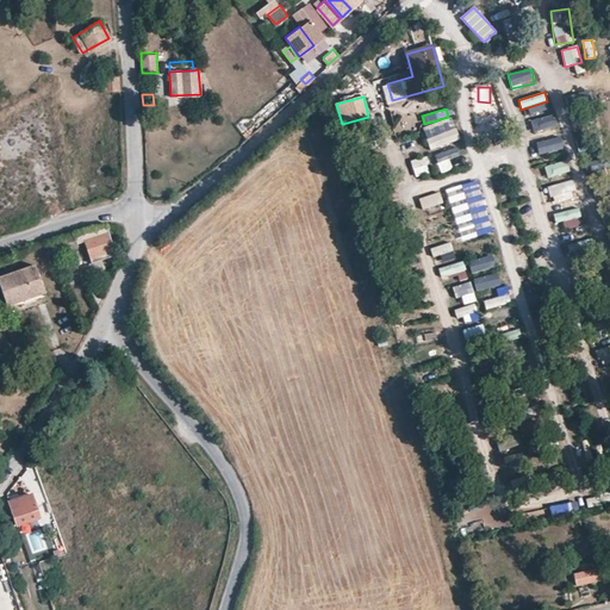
[(530,123),(535,132),(547,128),(543,117),(530,123)]
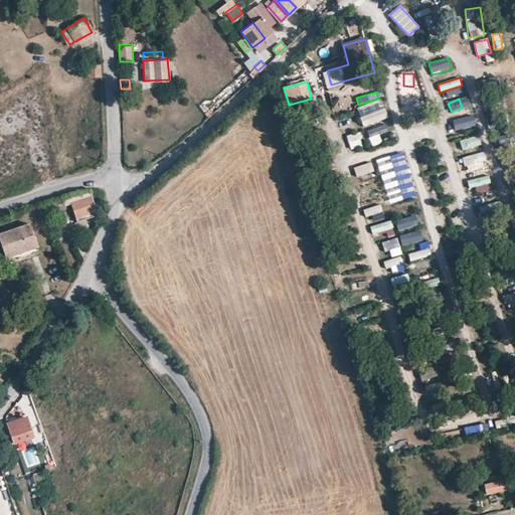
[(367,126),(388,118),(384,109),(364,117),(367,126)]
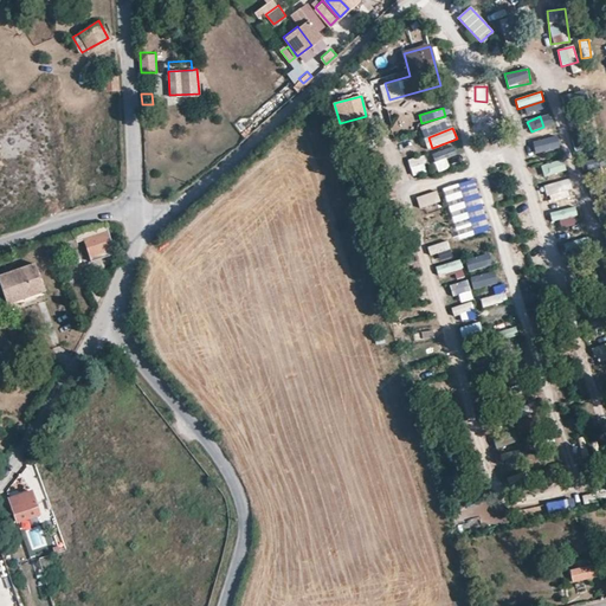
[(558,135),(533,143),(537,158),(562,149),(558,135)]
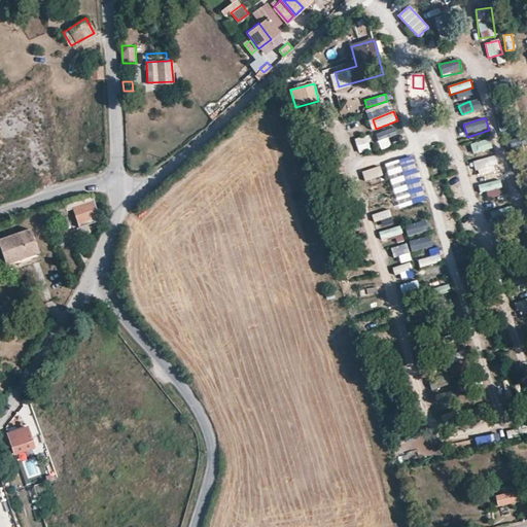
[(353,133),(363,131),(361,119),(351,123),(353,133)]
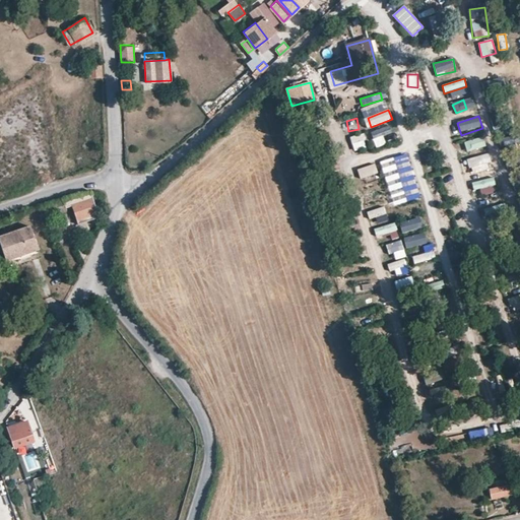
[(379,137),(392,132),(389,126),(377,130),(379,137)]
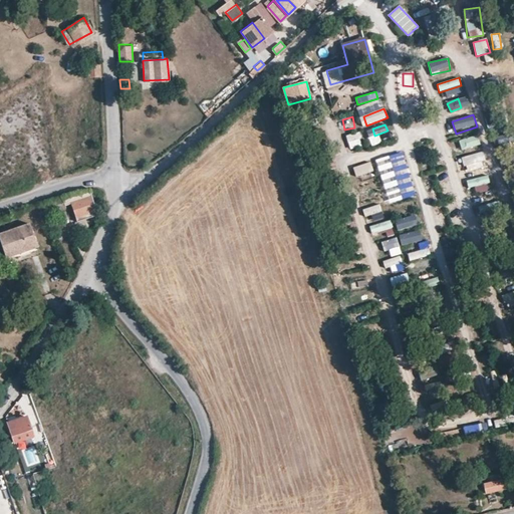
[(354,167),(359,182),(373,178),(369,163),(354,167)]
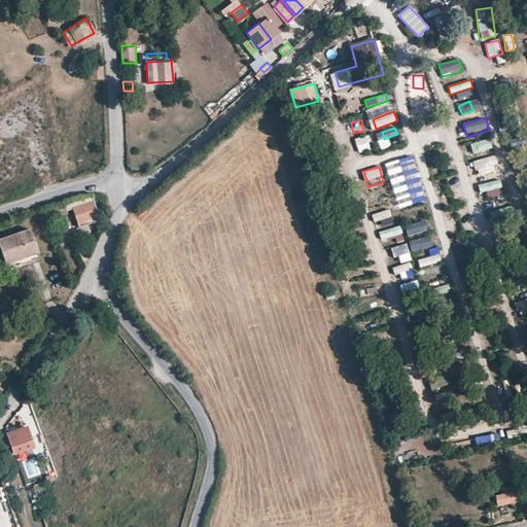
[(412,172),(390,179),(397,202),(419,196),(412,172)]
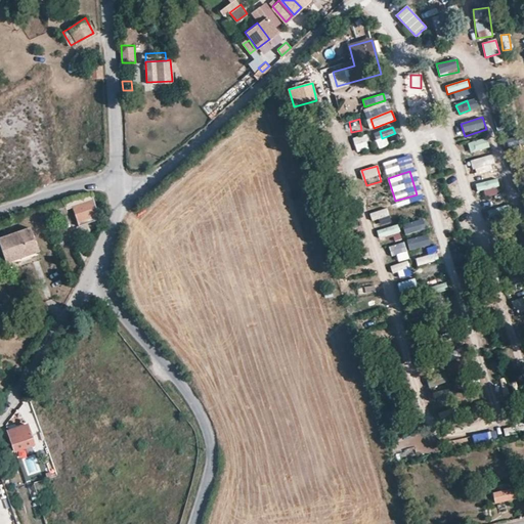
[(475,181),(477,195),(497,193),(496,179),(475,181)]
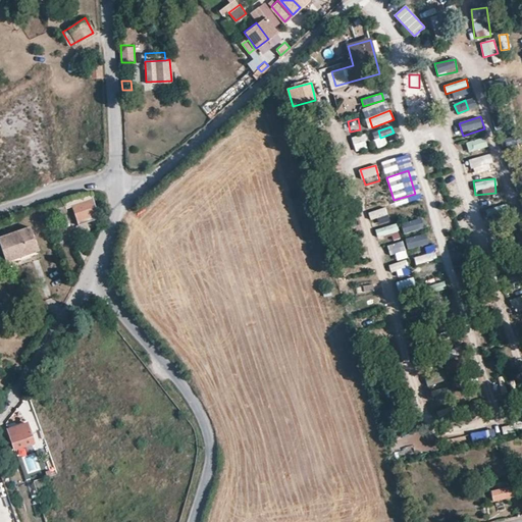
[(100,219),(92,194),(68,198),(37,208),(42,226),(48,224),(46,219),(57,216),(56,214),(66,211),(65,208),(71,207),(77,225),(100,219)]
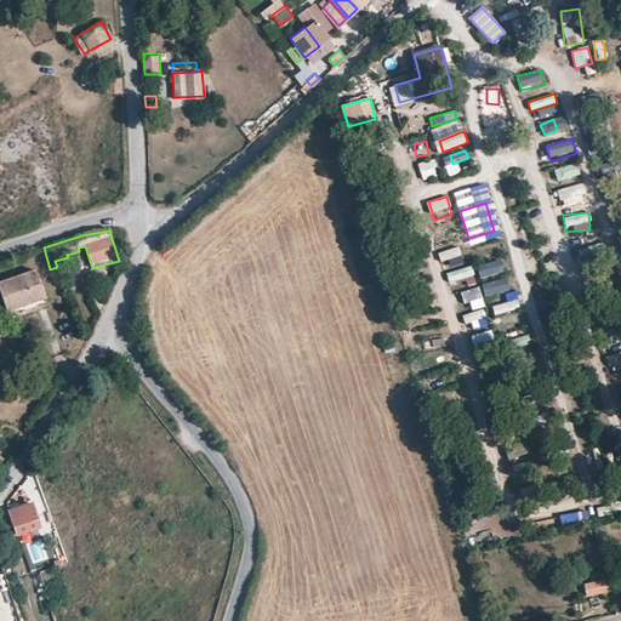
[(582,260),(605,251),(602,241),(579,250),(582,260)]
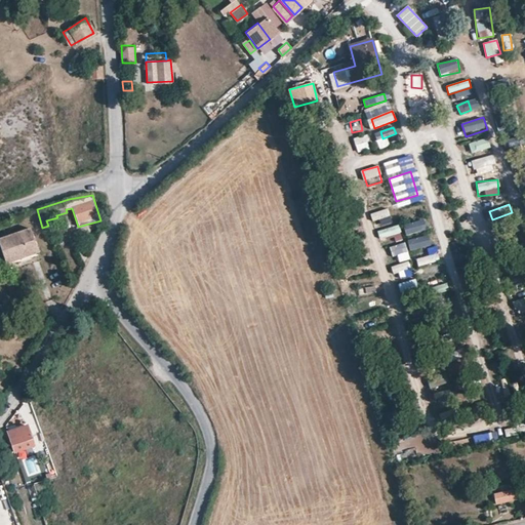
[(389,209),(370,214),(372,221),(391,217),(389,209)]
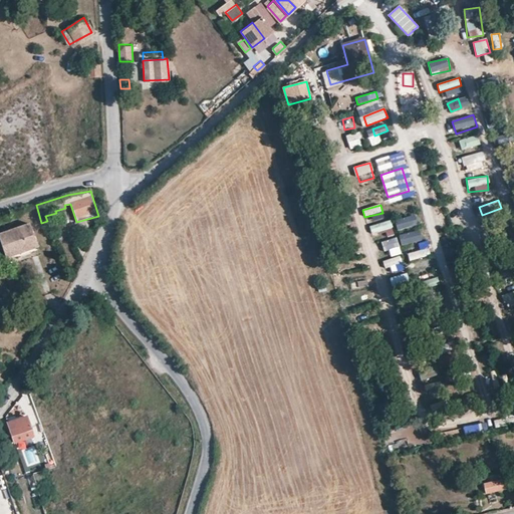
[(36,247),(27,221),(0,230),(0,251),(2,259),(36,247)]
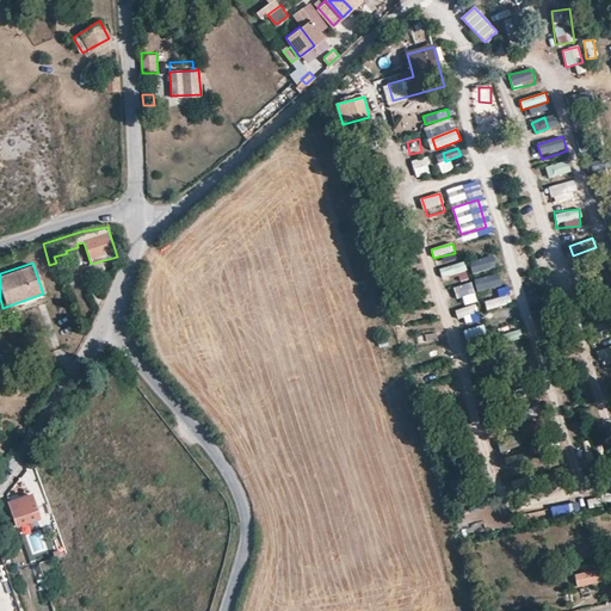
[(440,277),(460,275),(457,265),(439,269),(440,277)]
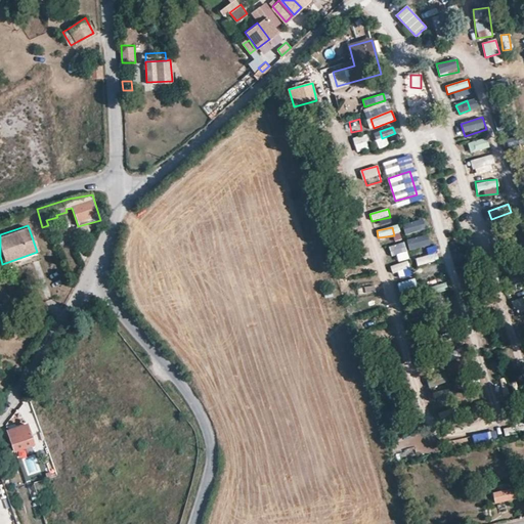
[(408,239),(408,250),(429,249),(428,238),(408,239)]
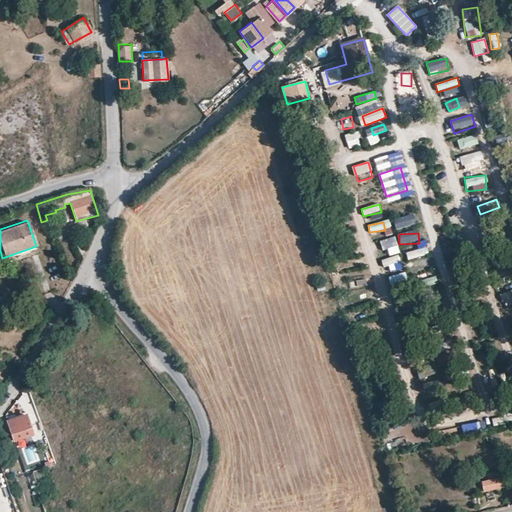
[(382,251),(398,247),(395,237),(380,241),(382,251)]
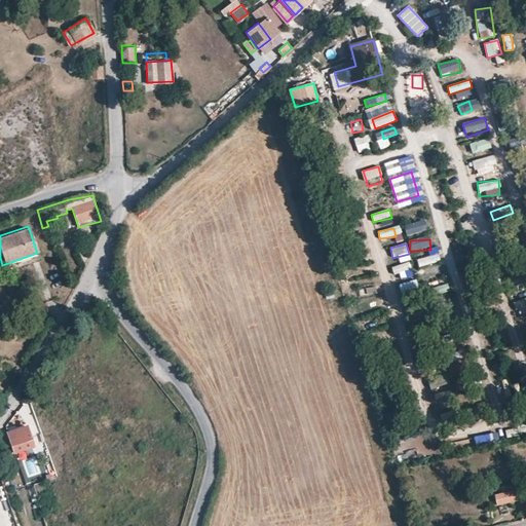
[(393,274),(411,271),(409,263),(391,266),(393,274)]
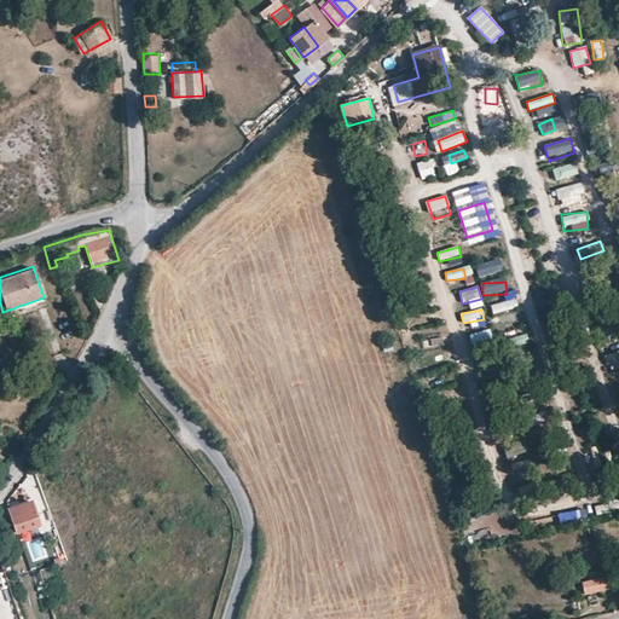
[(486,330),(469,336),(474,348),(491,341),(486,330)]
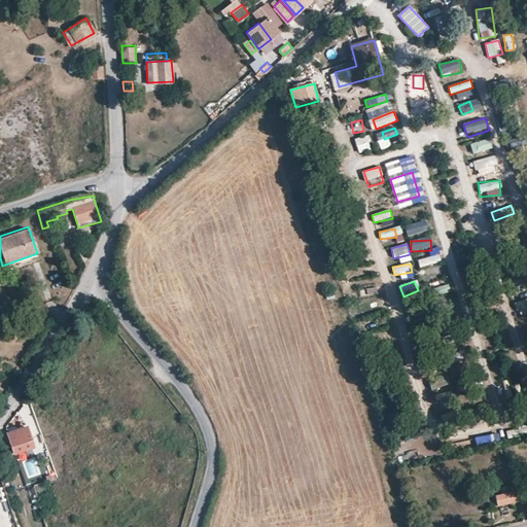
[(438,295),(451,290),(449,284),(436,288),(438,295)]
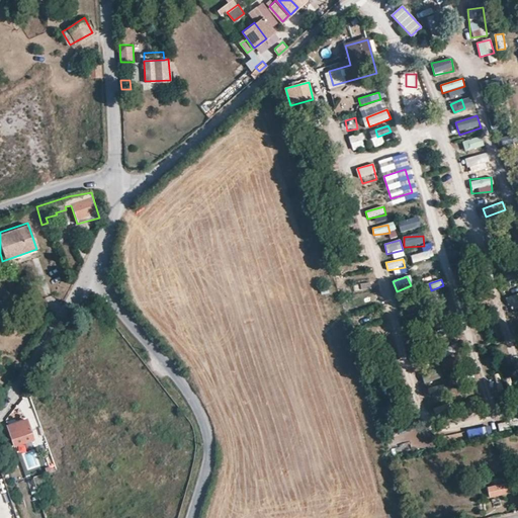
[(327,285),(320,287),(321,294),(329,293),(327,285)]
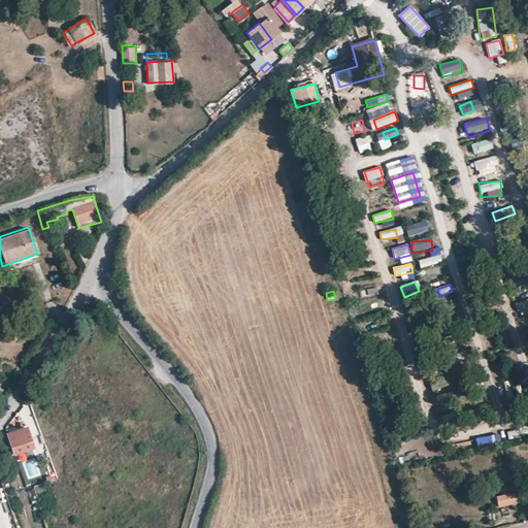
[(28,427),(8,434),(15,455),(34,449),(28,427)]
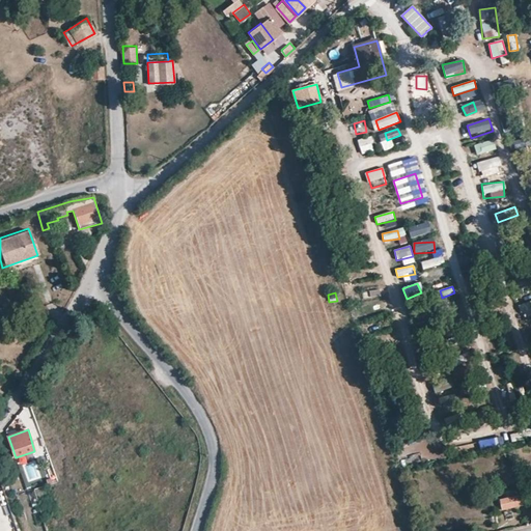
[(510,435),(511,442),(523,440),(522,432),(510,435)]
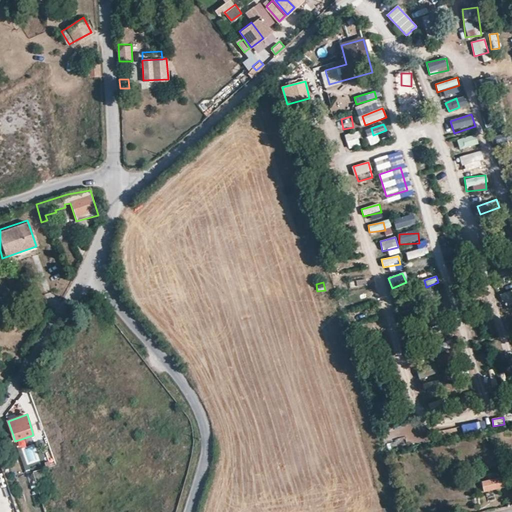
[(502,478),(482,482),(484,491),(504,486),(502,478)]
